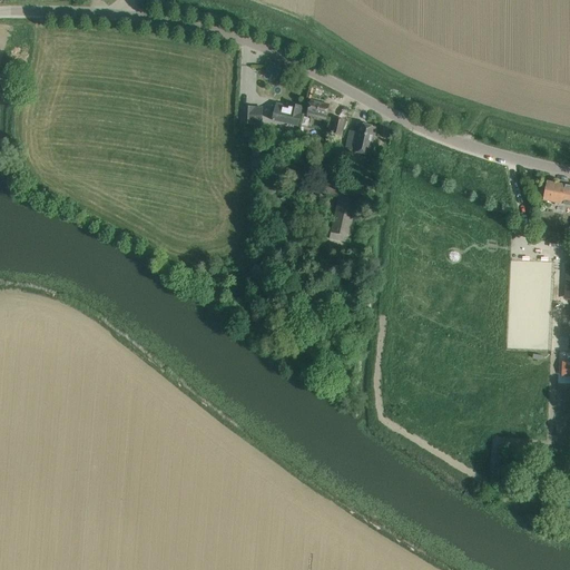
[(271,61),(266,71),(277,76),(282,67),(271,61)]
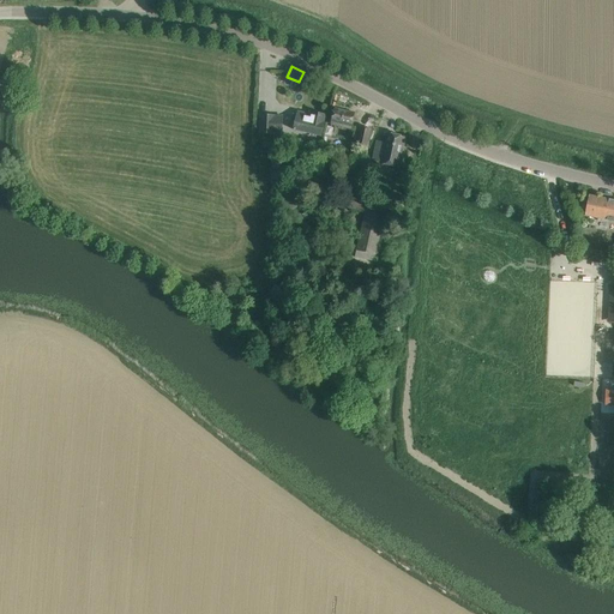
[(350,128),(354,113),(336,108),(332,124),(350,128)]
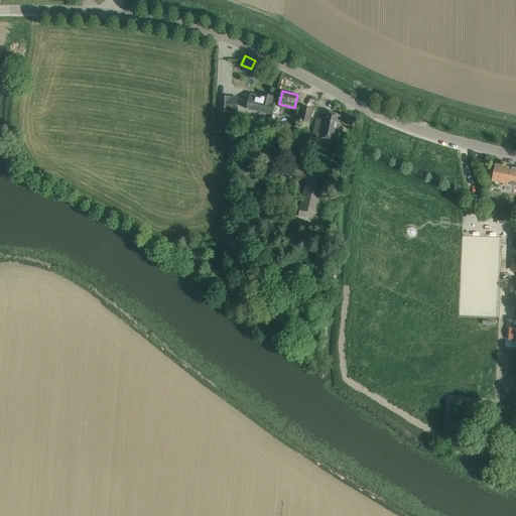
[(250,94),(247,109),(270,115),(273,103),(272,103),(273,97),(261,94),(260,97),(250,94)]
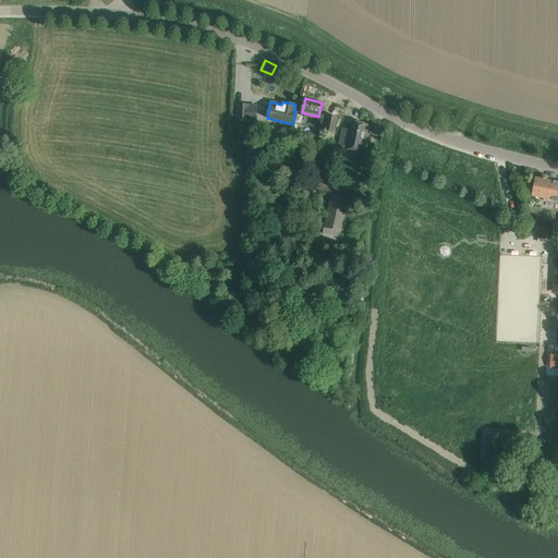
[(250,106),(238,105),(237,121),(256,122),(257,106),(250,106)]
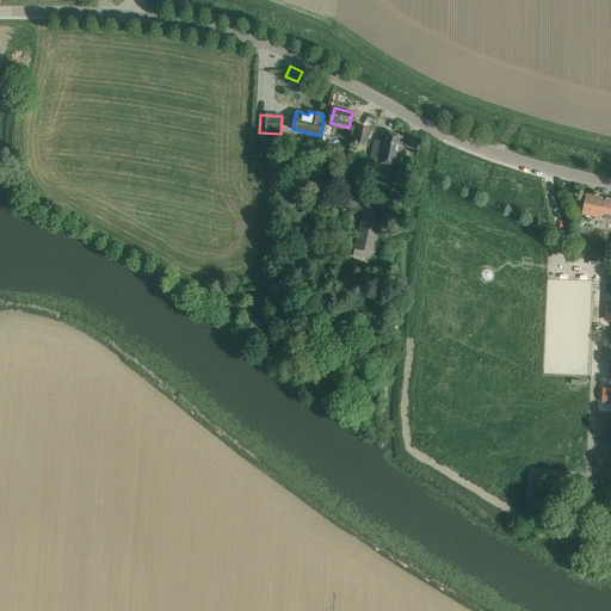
[(365,144),(366,140),(369,129),(359,127),(356,143),(365,144)]
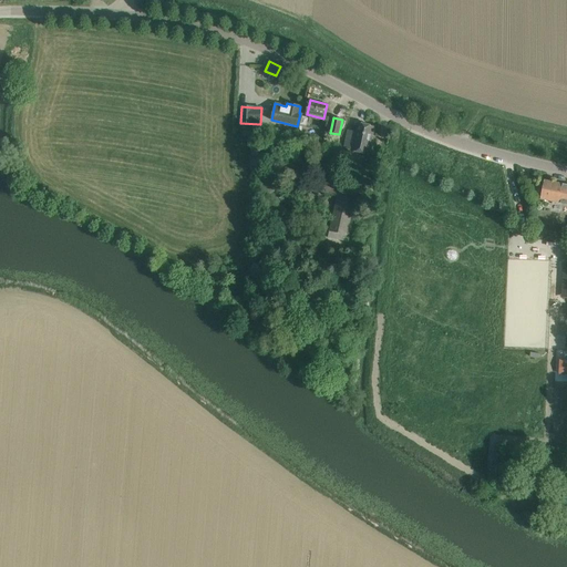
[(368,155),(374,126),(358,123),(354,136),(347,135),(343,148),(352,151),(368,155)]
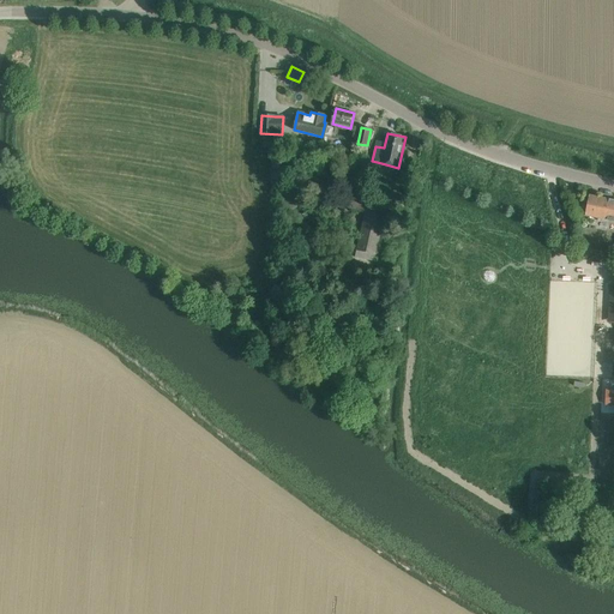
[(613,221),(613,200),(589,196),(585,215),(613,221)]
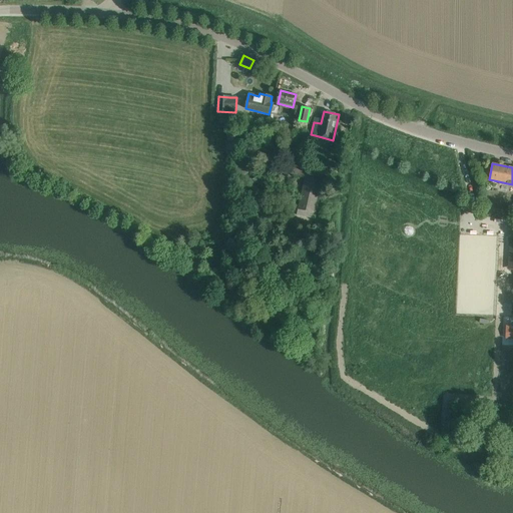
[(321,181),(309,178),(311,169),(294,165),(291,174),(305,177),(297,214),(313,218),(321,181)]
